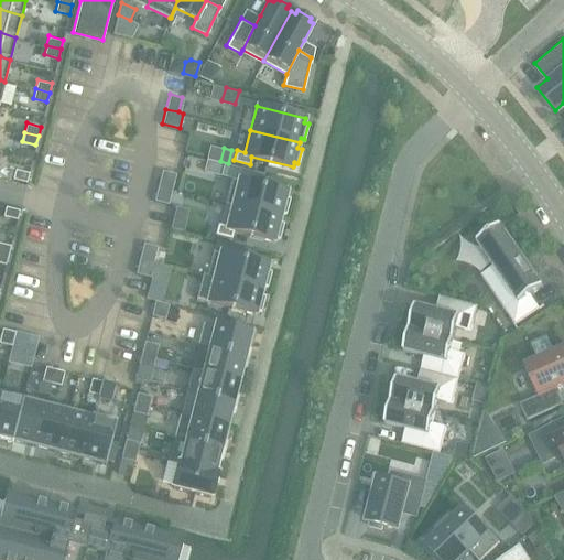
[(15,168),(13,178),(26,181),(29,171),(15,168)]
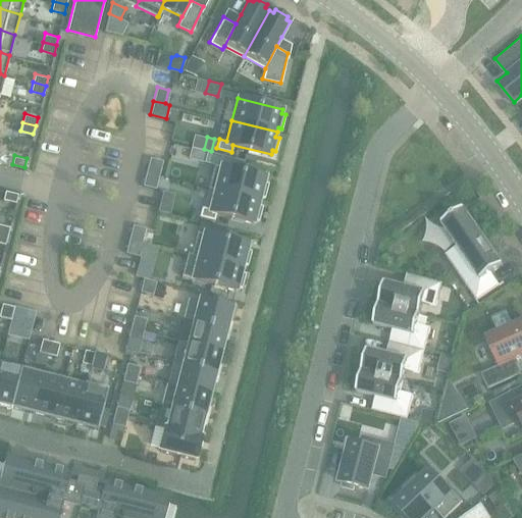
[(150,156),(146,170),(159,173),(162,159),(150,156)]
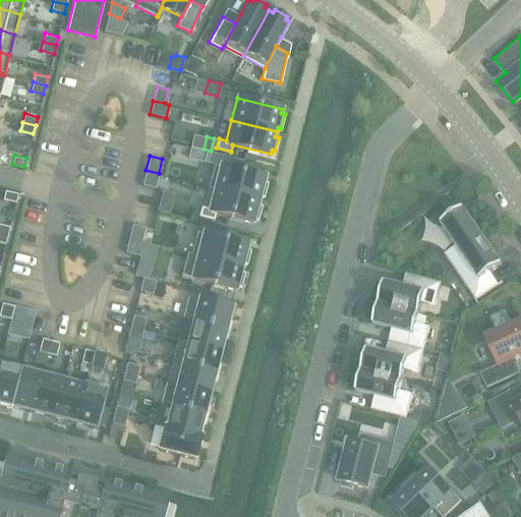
[(212,170),(208,186),(259,198),(261,194),(264,195),(268,181),(264,180),(265,176),(222,165),(214,163),(212,170)]
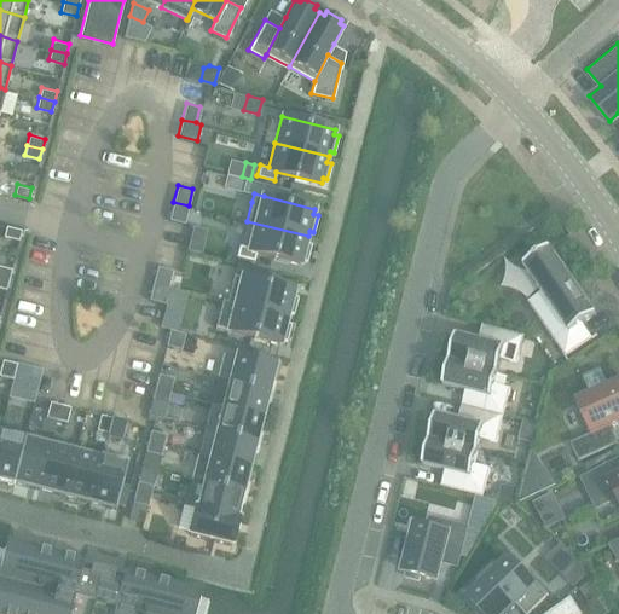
[(173,202),(169,218),(184,222),(189,206),(173,202)]
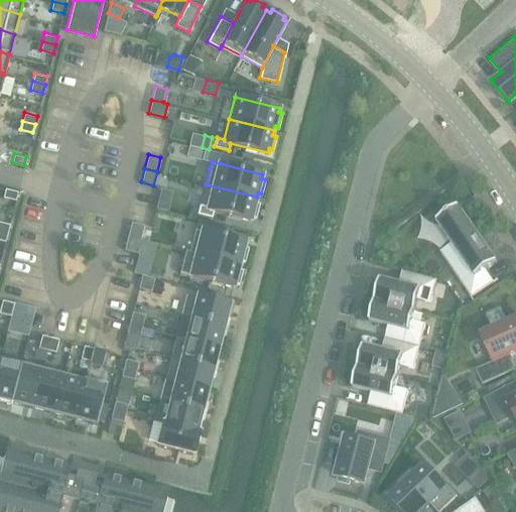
[(200,204),(197,213),(212,217),(214,210),(251,219),(252,215),(256,216),(259,202),(256,202),(257,197),(206,184),(212,186),(207,205),(200,204)]
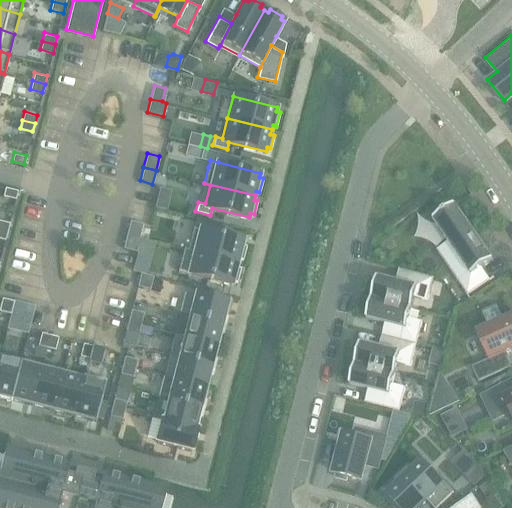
[(5,186),(3,194),(15,198),(18,189),(5,186)]
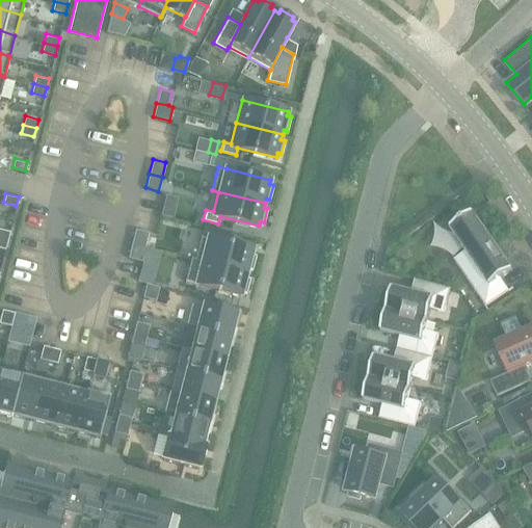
[(486,304),(508,288),(500,276),(512,268),(472,209),(450,225),(466,248),(453,257),(486,304)]
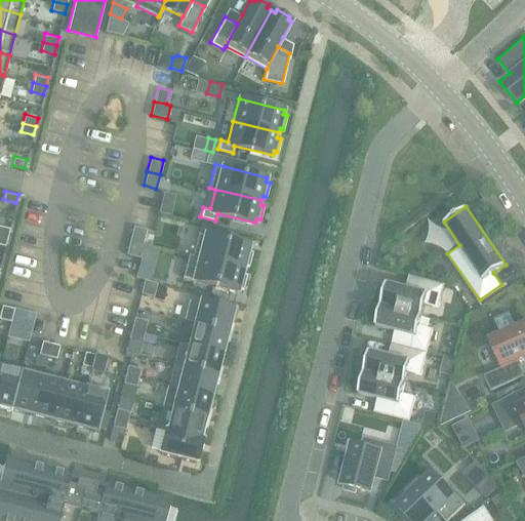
[(0,224),(0,233),(7,236),(9,227),(0,224)]
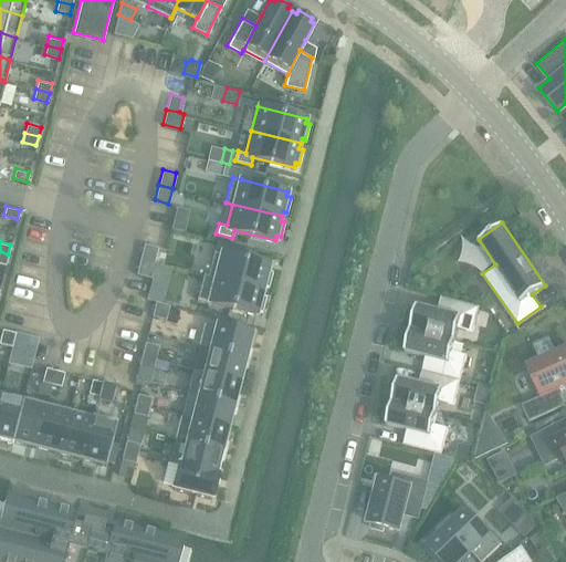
[(144,242),(140,258),(154,261),(158,246),(144,242)]
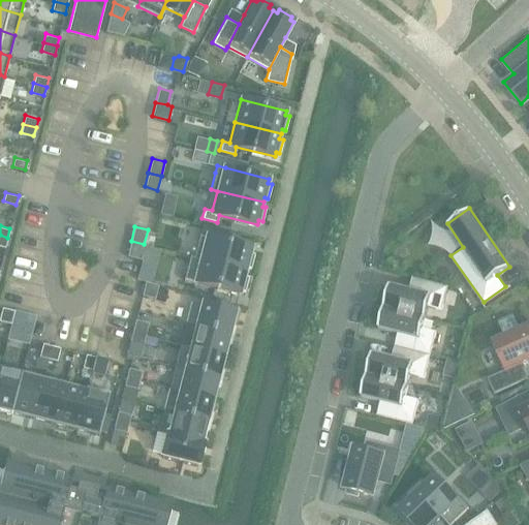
[(190,254),(190,255),(246,270),(247,266),(250,266),(254,252),(250,251),(252,247),(199,234),(194,255),(190,254)]
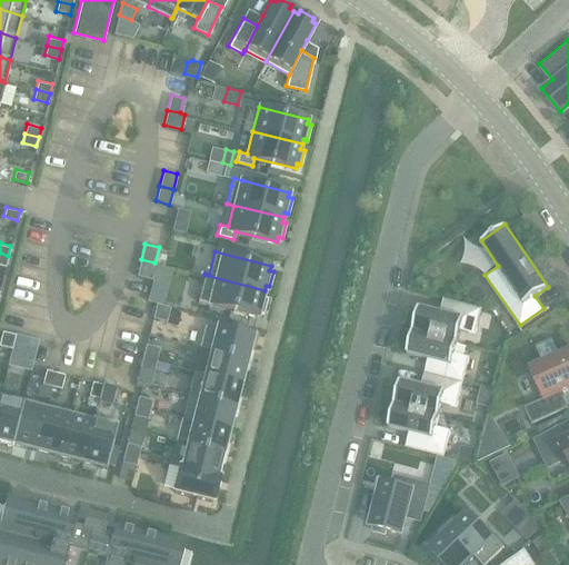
[(141,259),(137,274),(150,278),(155,263),(141,259)]
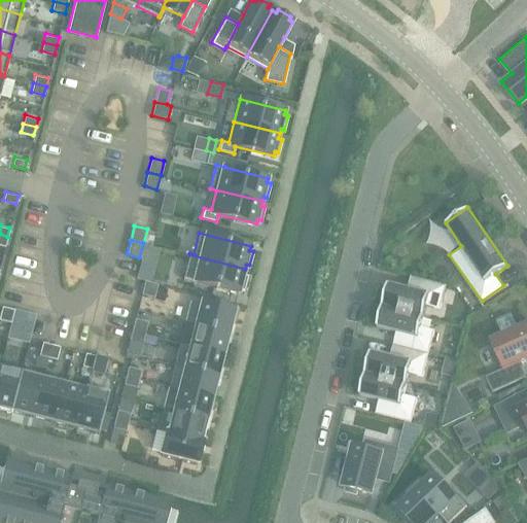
[(244,273),(245,269),(189,254),(184,275),(183,277),(239,291),(240,287),(244,288),(247,274),(244,273)]
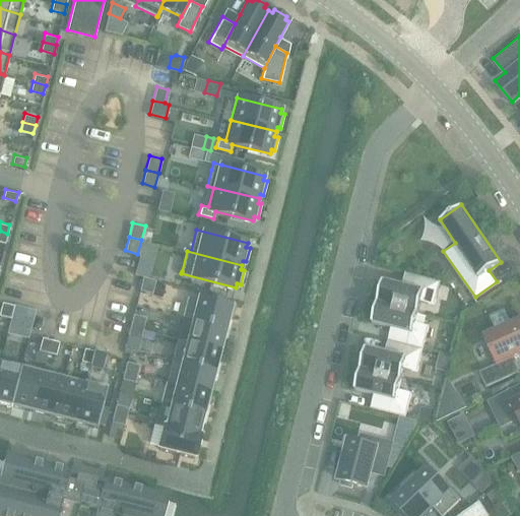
[(382,278),(377,299),(416,309),(419,298),(429,301),(434,302),(435,302),(436,297),(440,278),(411,271),(405,270),(405,271),(411,273),(408,284),(382,278)]
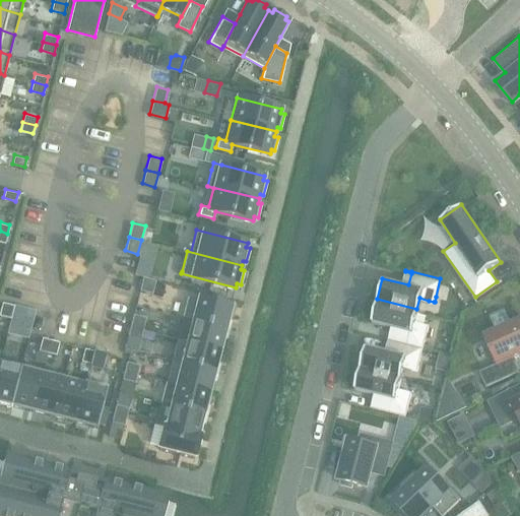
[(142,275),(139,288),(152,292),(155,278),(142,275)]
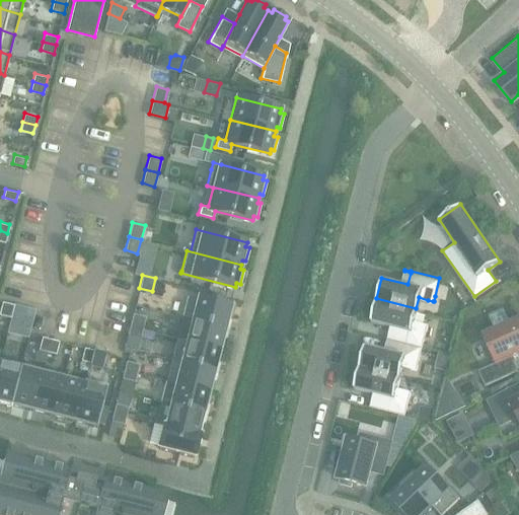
[(193,318),(193,317),(226,325),(232,304),(189,293),(182,315),(193,318)]
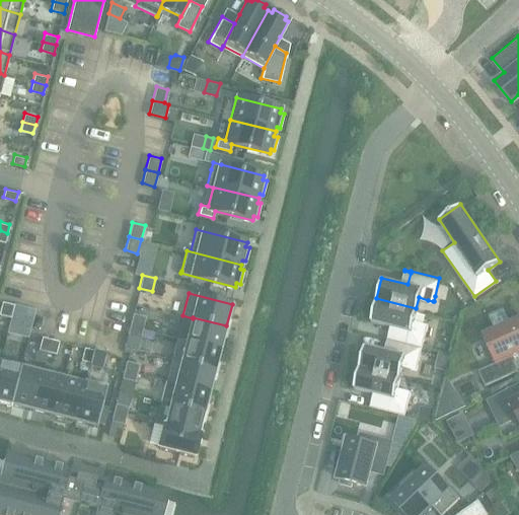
[(376,298),(371,320),(396,326),(393,339),(422,346),(426,329),(428,323),(422,322),(415,320),(413,319),(416,308),(376,298)]
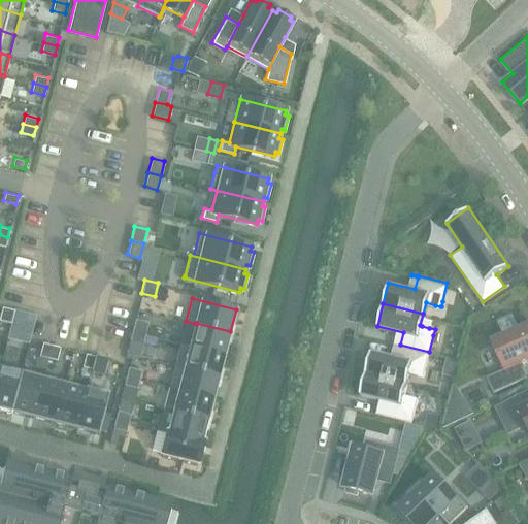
[(2,305),(0,313),(0,319),(11,322),(14,308),(2,305)]
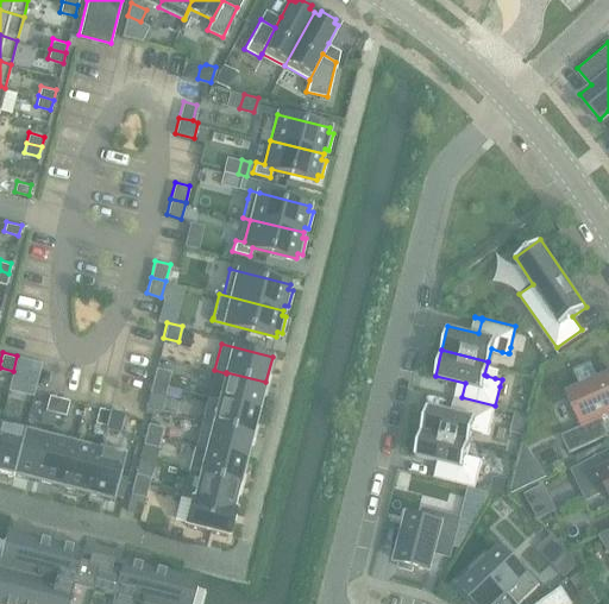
[(27,358),(23,376),(37,379),(42,362),(41,362),(27,358)]
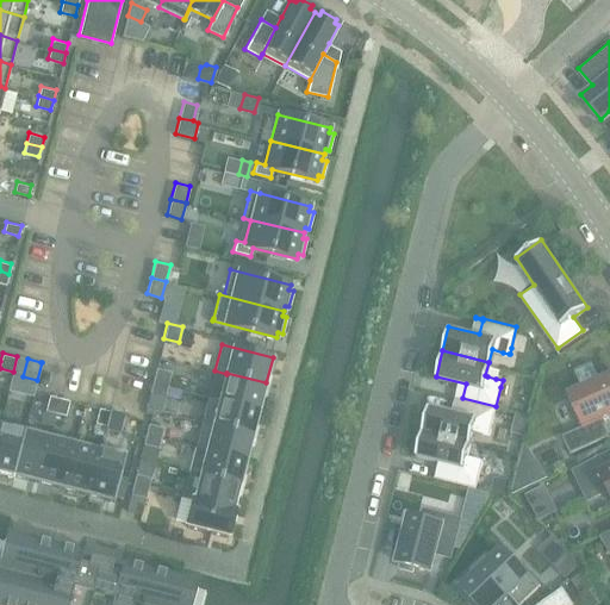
[(582,425),(562,434),(570,450),(609,434),(602,417),(609,413),(609,372),(598,378),(591,361),(573,369),(579,385),(567,391),(582,425)]
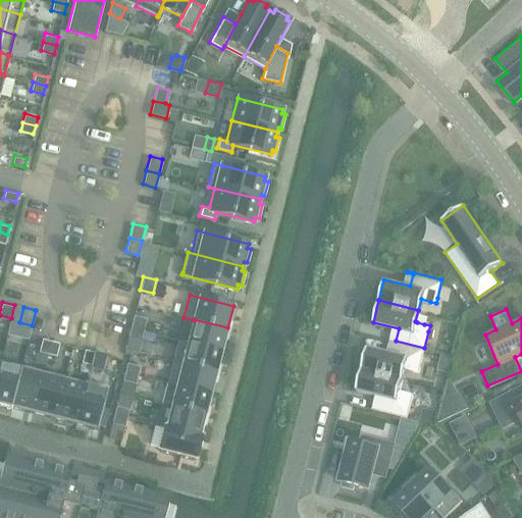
[(134,314),(131,324),(144,327),(146,317),(134,314)]
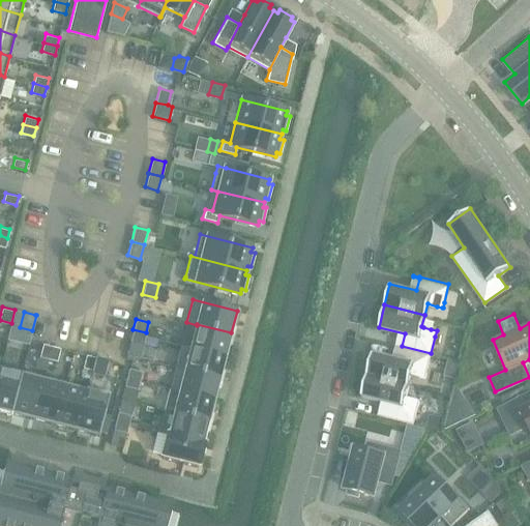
[(192,345),(190,346),(226,354),(231,332),(197,324),(197,325),(192,345)]
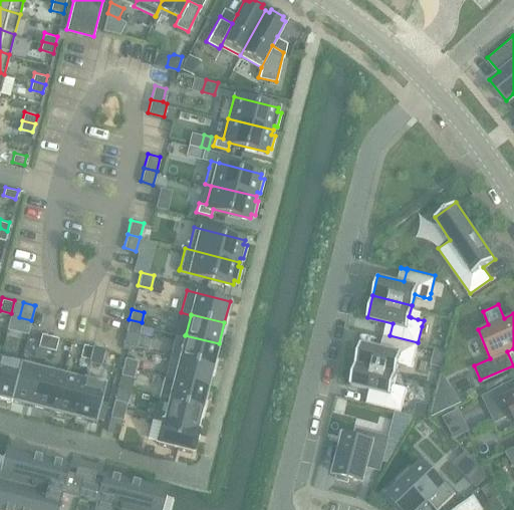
[(129,319),(126,330),(139,333),(142,322),(129,319)]
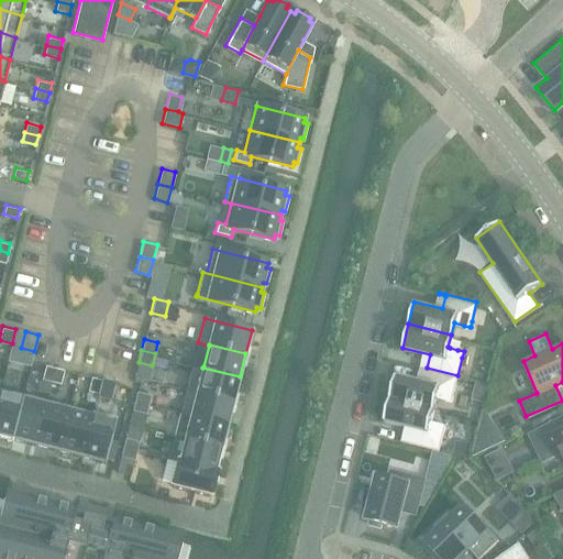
[(233,401),(240,376),(202,368),(203,366),(192,363),(186,387),(233,401)]
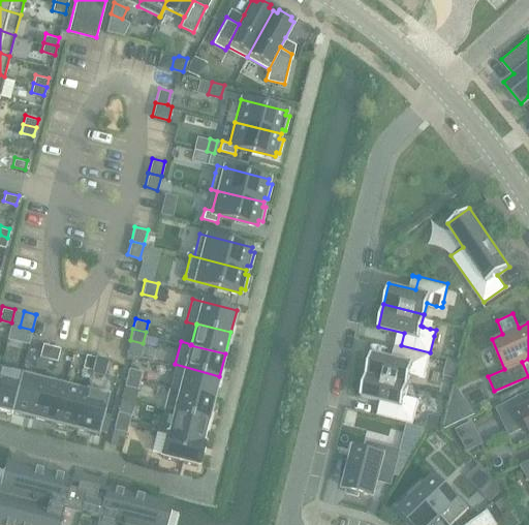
[(42,342),(39,354),(48,358),(52,344),(42,342)]
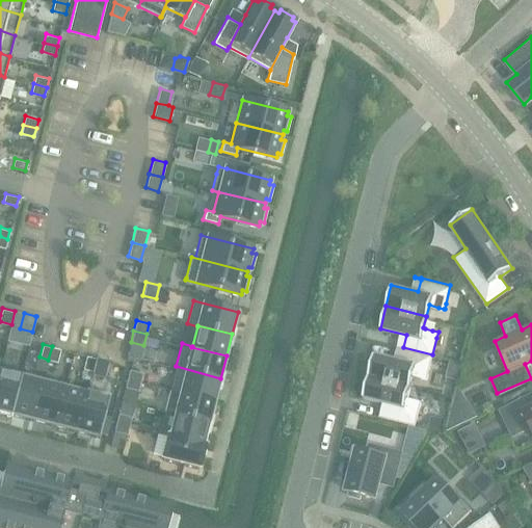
[(52,346),(48,360),(57,362),(60,348),(52,346)]
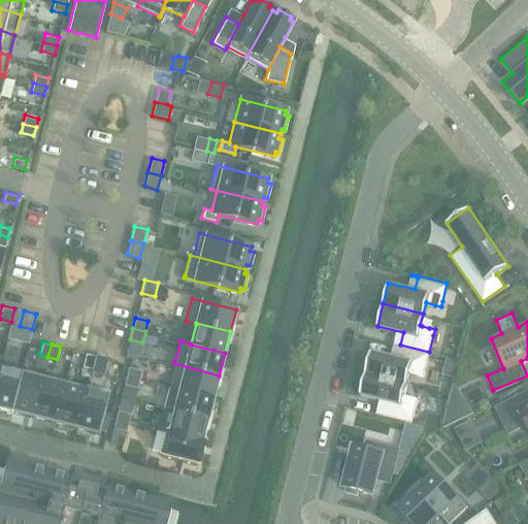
[(371,351),(366,371),(406,382),(408,370),(418,373),(423,374),(424,374),(425,369),(429,352),(400,345),(397,357),(371,351)]
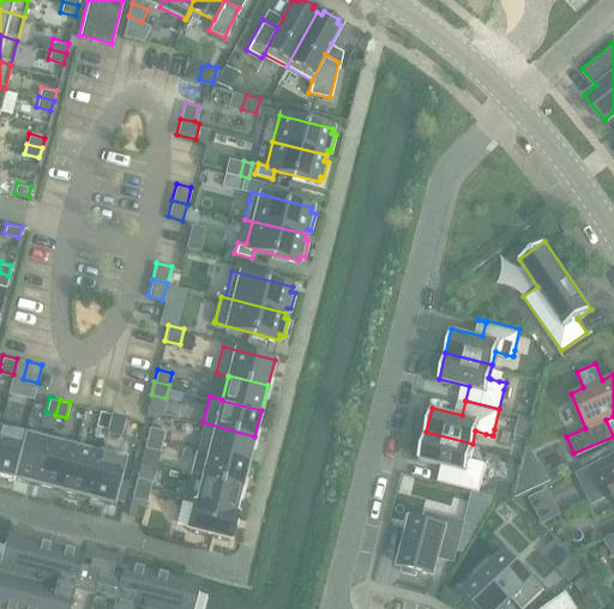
[(100,410),(96,424),(107,427),(110,412),(100,410)]
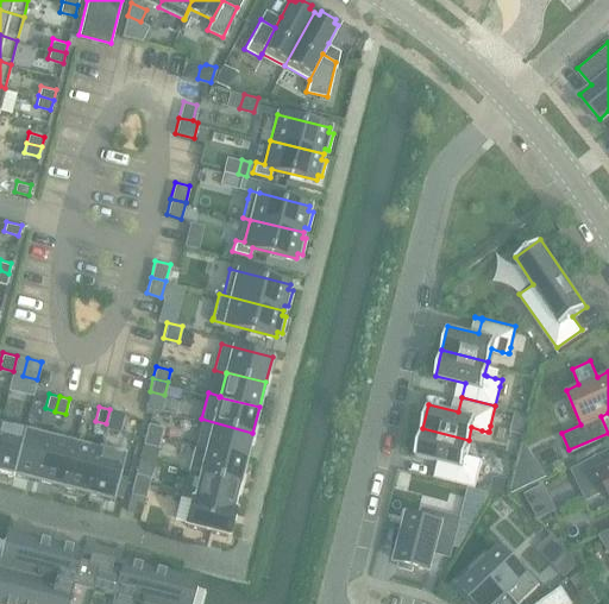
[(106,423),(105,426),(120,429),(125,413),(110,409),(106,423)]
